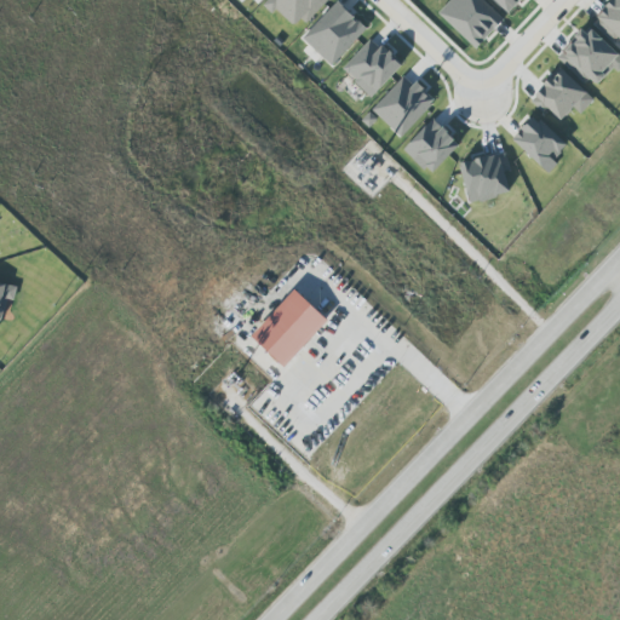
[(327,0),(268,0),(263,6),(273,15),(276,11),(294,27),(302,18),(306,24),(327,0)]
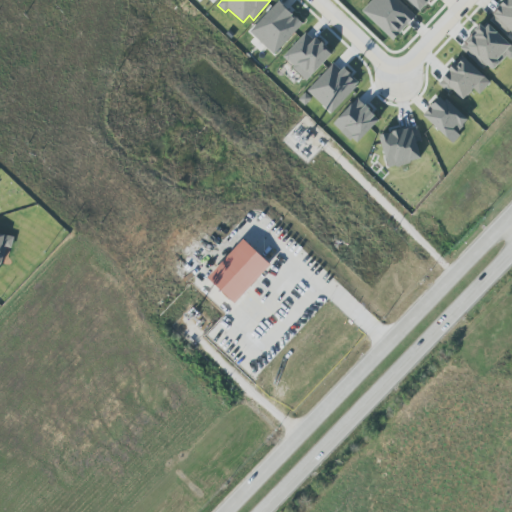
[(416,16),(398,0),(371,0),(361,11),(392,41),(416,16)]
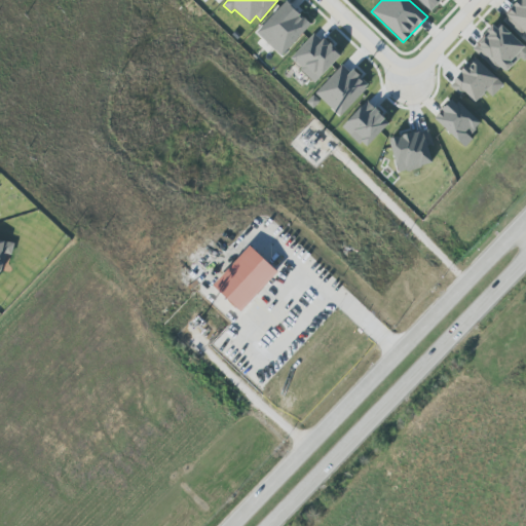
[(417,0),(428,11),(440,0),(417,0)]
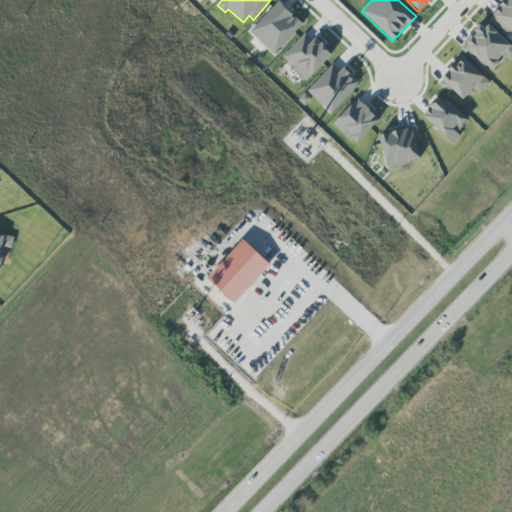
[(511,0),(504,0),(487,18),(510,39),(511,37),(511,0)]
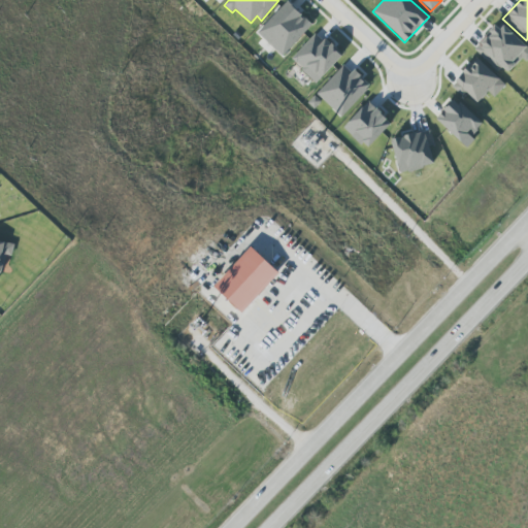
[(269,55),(273,50),(282,57),(311,25),(287,1),(257,33),(263,39),(258,44),(269,55)]
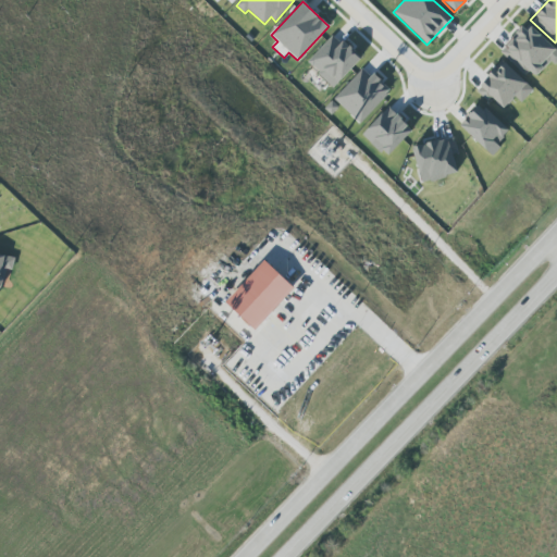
[(556,51),(528,23),(503,49),(533,78),(551,61),(554,65),(556,61),(556,51)]
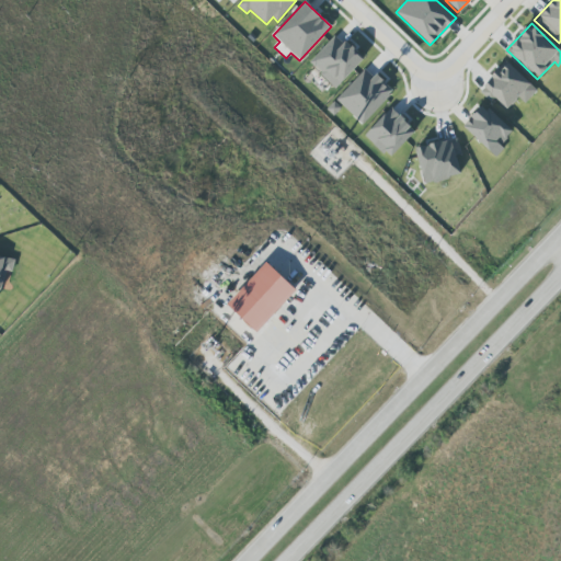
[(309,64),(336,89),(363,59),(335,34),(309,64)]
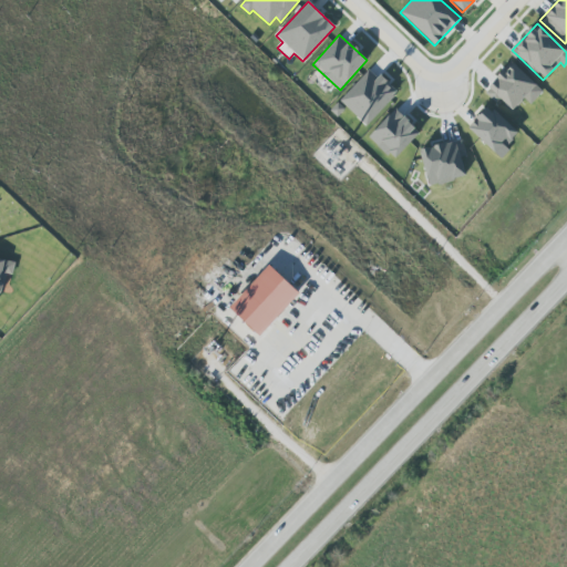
[(512,112),(524,99),(529,105),(543,91),(511,62),(486,89),(512,112)]
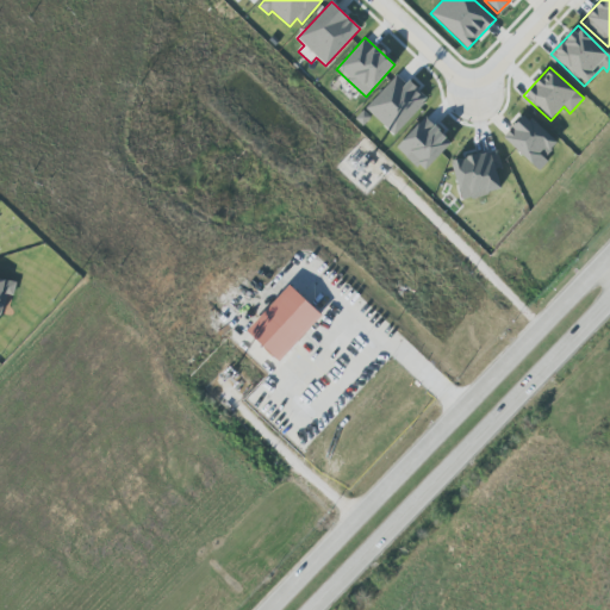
[(394,136),(427,100),(398,74),(365,109),(394,136)]
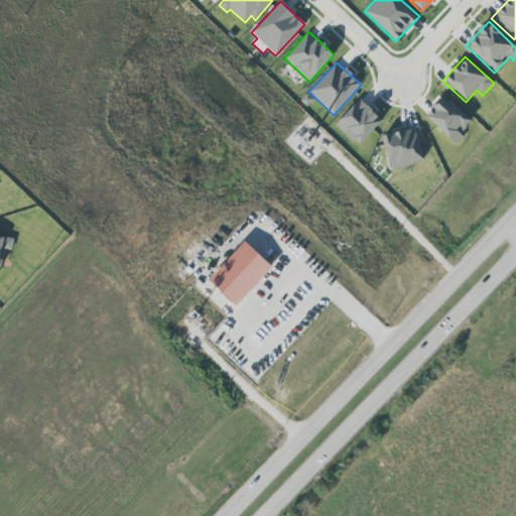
[(472,123),(443,96),(425,116),(454,143),(472,123)]
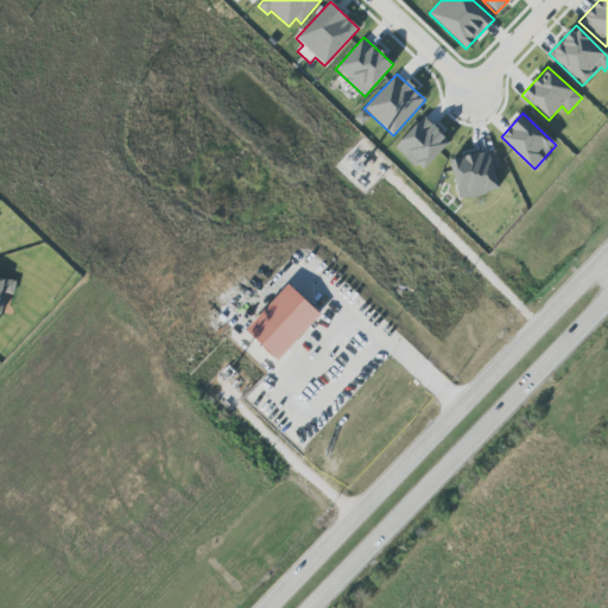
[(396,147),(422,172),(450,143),(424,116),(396,147)]
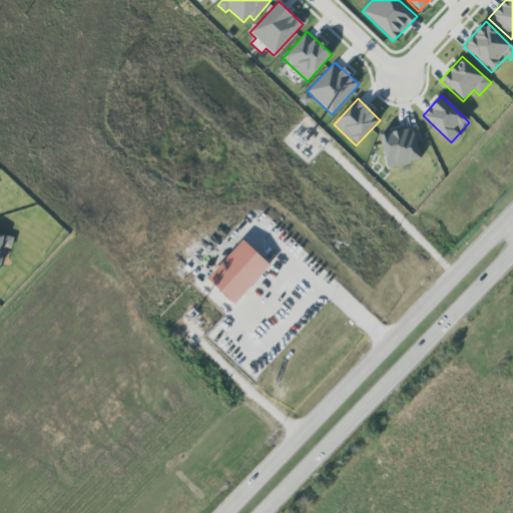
[(388,167),(422,160),(417,142),(421,141),(418,127),(380,135),(388,167)]
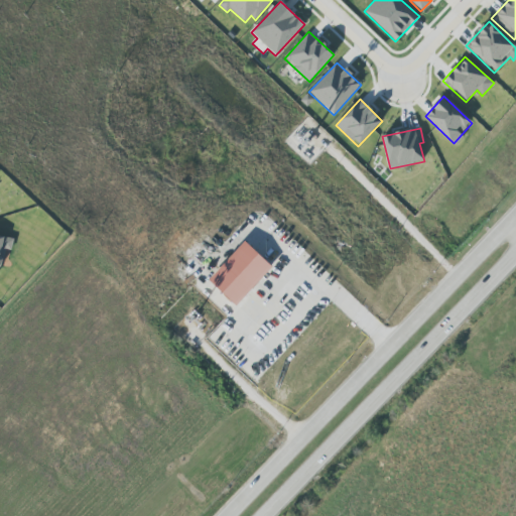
[(0,269),(5,249),(11,250),(13,240),(0,236),(0,269)]
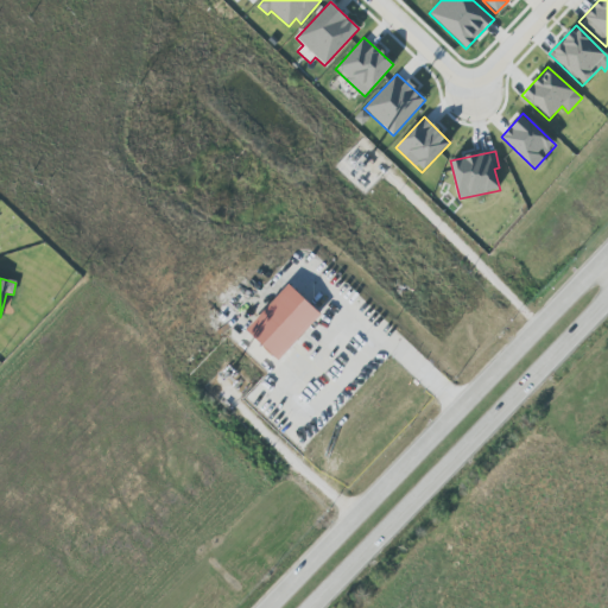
[(279,361),(322,315),(289,285),(246,330),(279,361)]
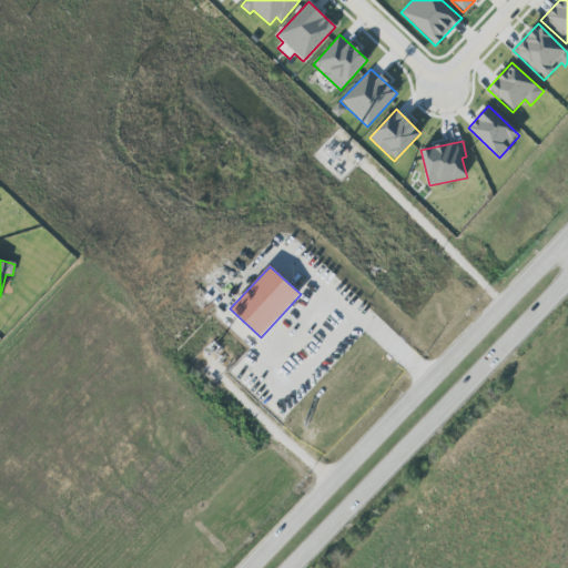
All buildings are outlined.
